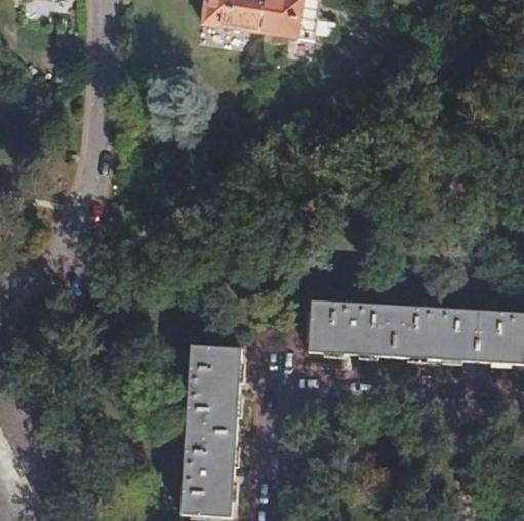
[(204,0),(201,22),(258,30),(263,0),(204,0)]
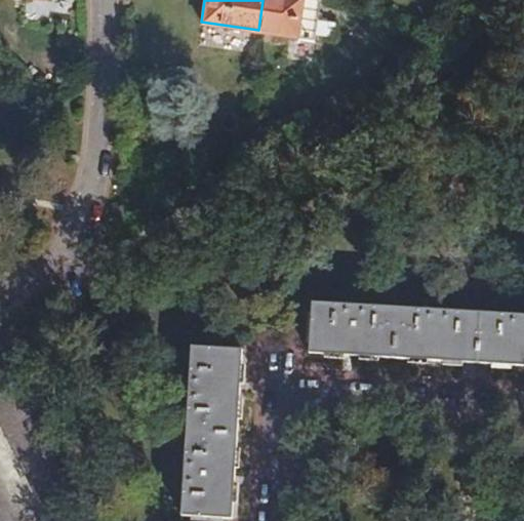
[(263,0),(258,30),(315,38),(315,32),(317,17),(320,0),(263,0)]
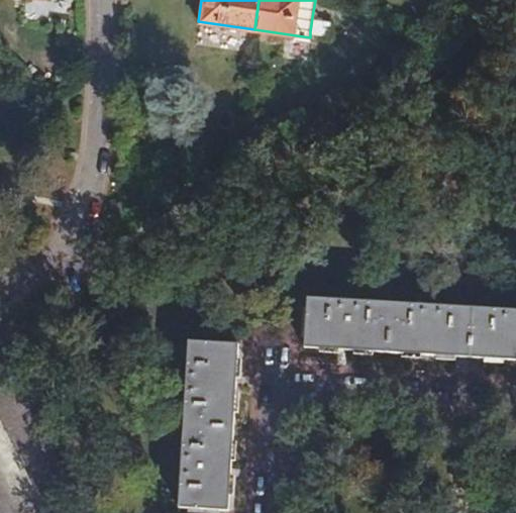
[(312,17),(310,31),(327,34),(329,20),(312,17)]
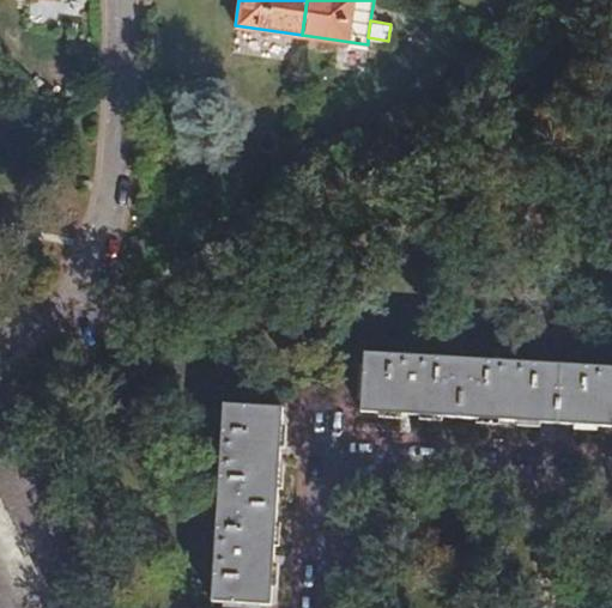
[(611,365),(556,363),(363,350),(358,405),(408,408),(508,415),(552,418),(605,421),(611,421),(611,365)]
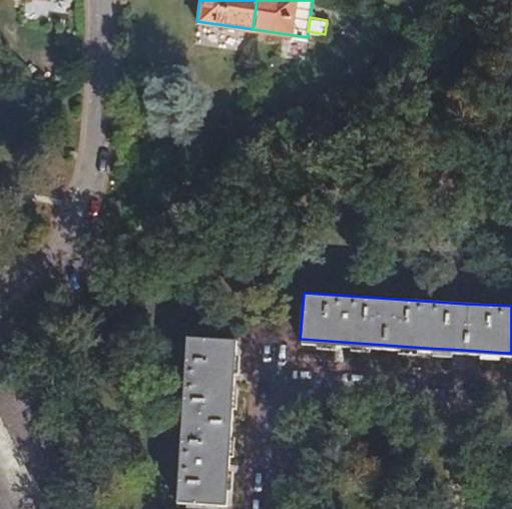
[(233,338),(185,336),(177,497),(225,500),(227,464),(232,374),(233,338)]
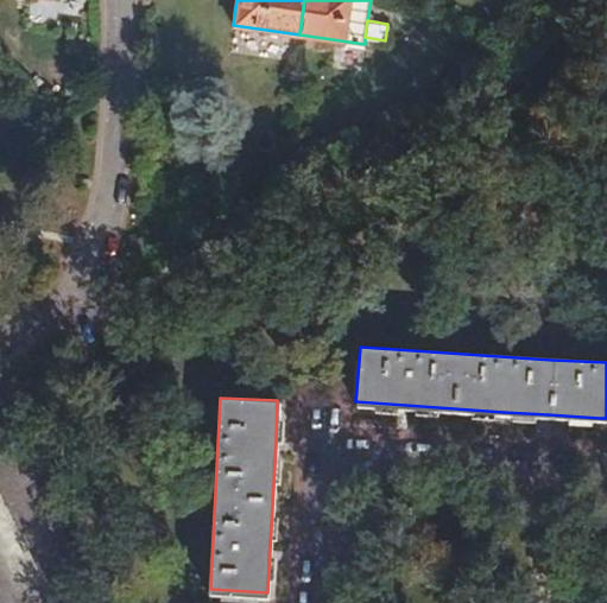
[(2,414),(0,416),(0,602),(55,602),(88,588),(2,414)]
